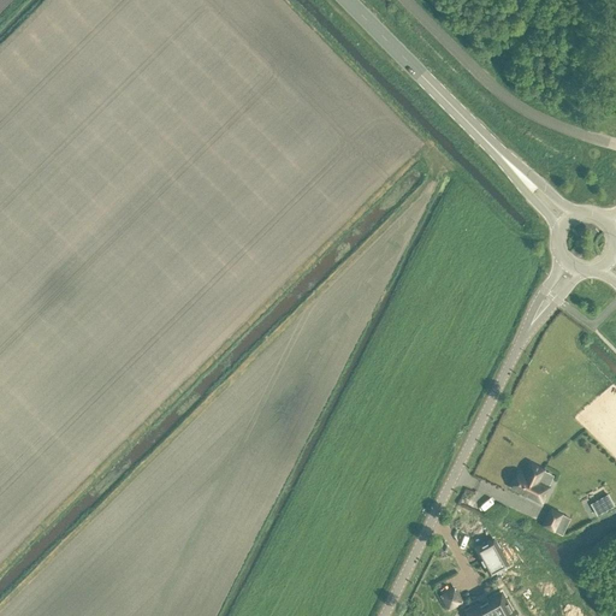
[(544,469),(531,462),(526,474),(520,471),(511,487),(542,502),(550,486),(538,480),(544,469)]
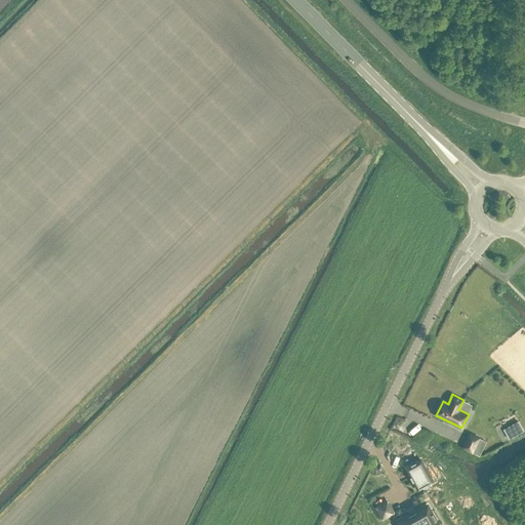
[(510,437),(524,430),(524,427),(521,418),(506,427),(510,437)]
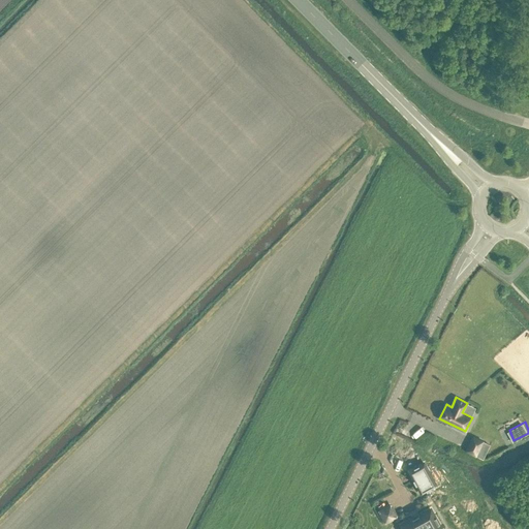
[(490,444),(483,441),(475,455),(483,458),(490,444)]
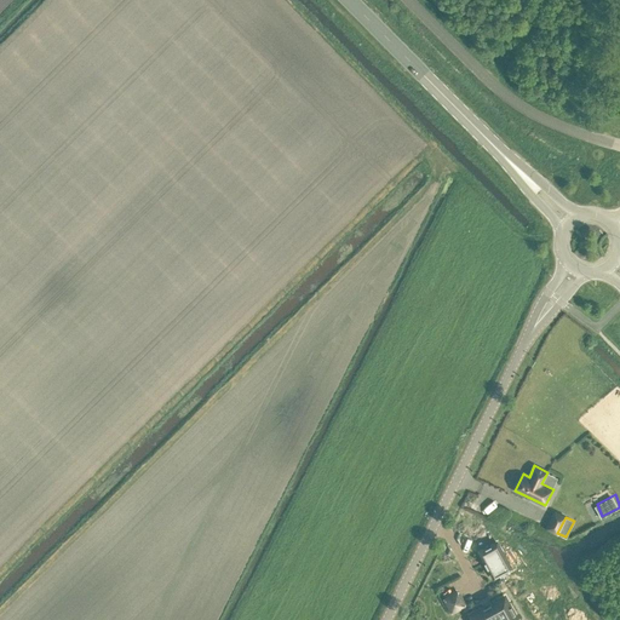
[(480,551),(494,578),(511,568),(497,543),(480,551)]
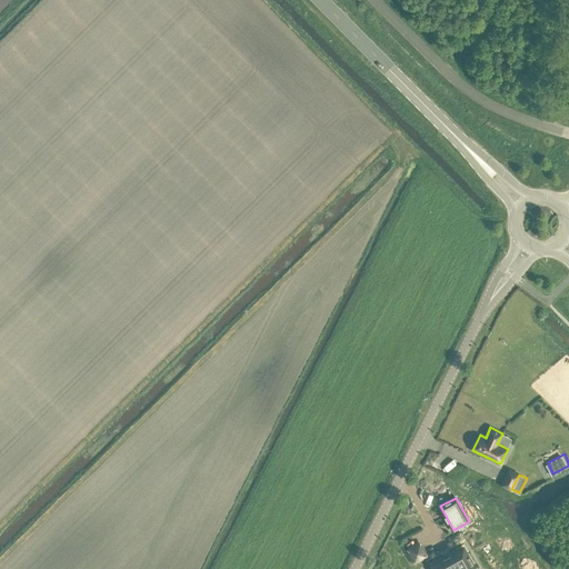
[(427,555),(420,543),(408,549),(415,561),(427,555)]
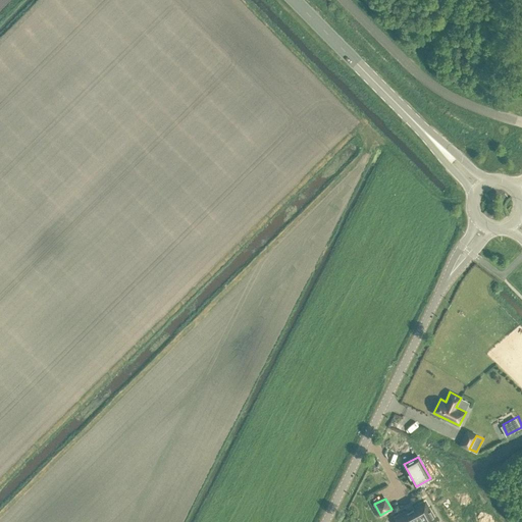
[(435,521),(425,503),(396,518),(398,521),(435,521)]
